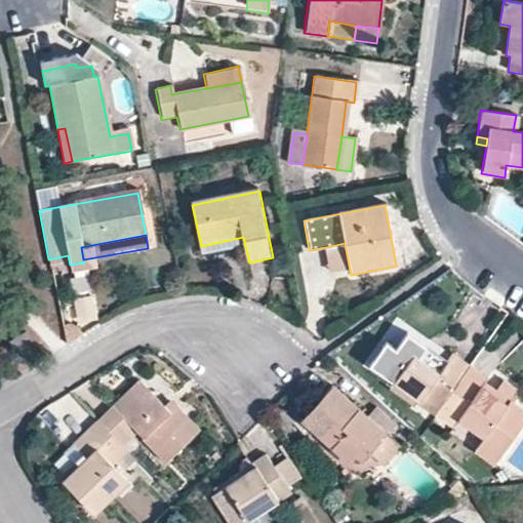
[(345,243),(326,247),(332,279),(351,275),(345,243)]
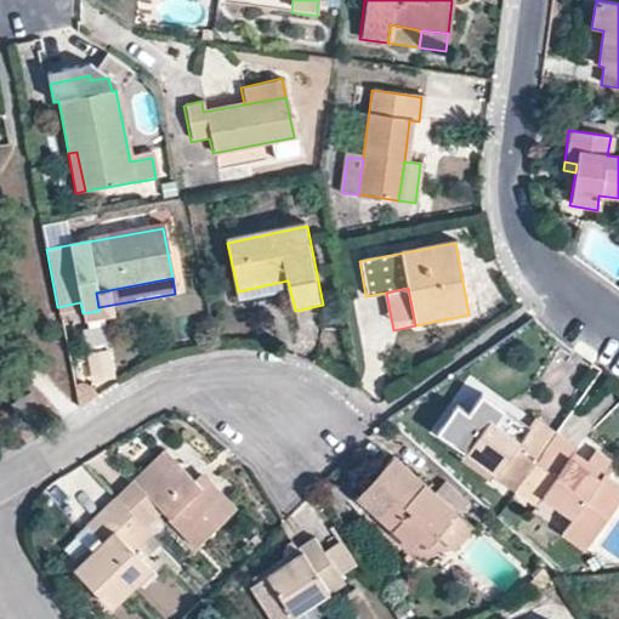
[(90,351),(111,346),(106,325),(84,331),(90,351)]
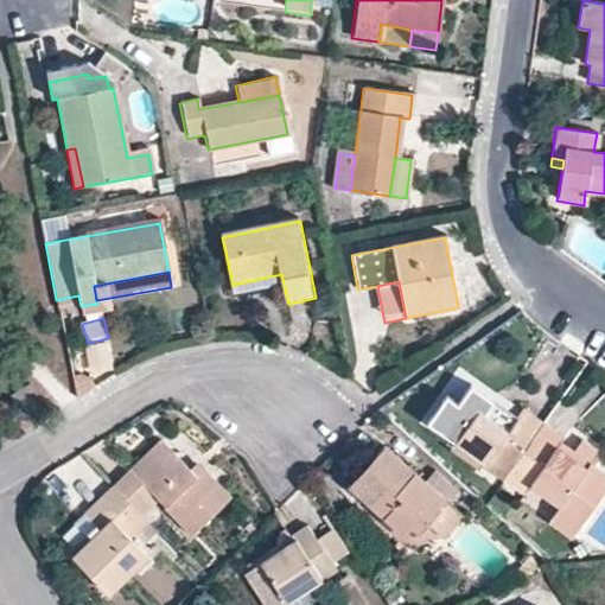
[(84,351),(94,377),(114,370),(104,344),(84,351)]
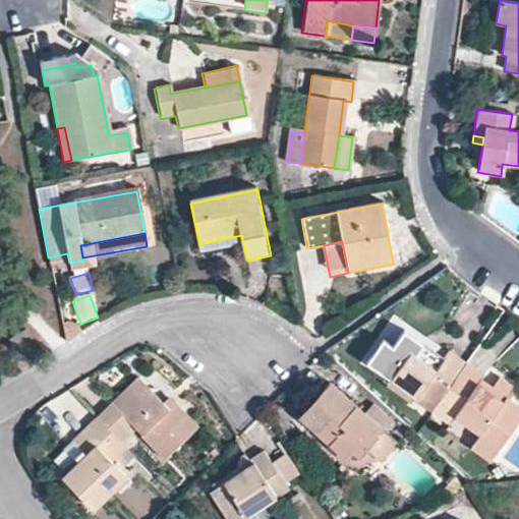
[(69,322),(61,325),(64,343),(80,333),(78,327),(69,322)]
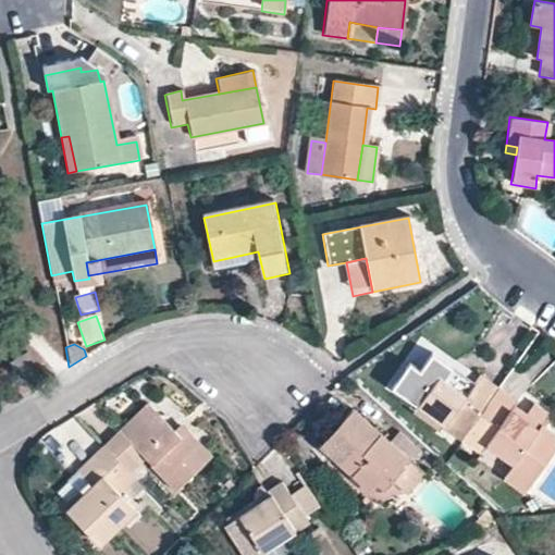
[(454,412),(471,424),(496,389),(478,375),(463,396),(442,381),(449,369),(429,354),(418,369),(399,396),(442,426),(454,412)]
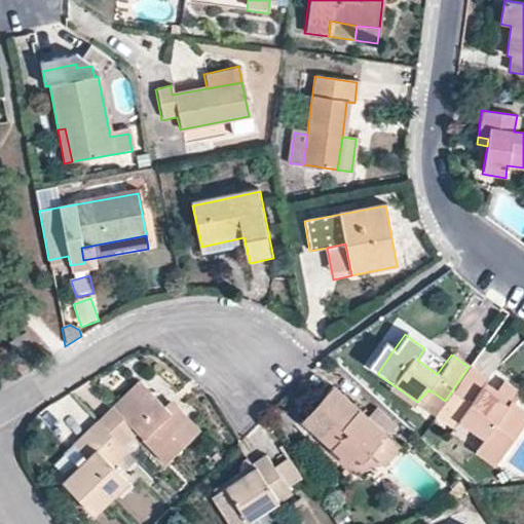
[(377,374),(395,348),(383,341),(367,367),(377,374)]
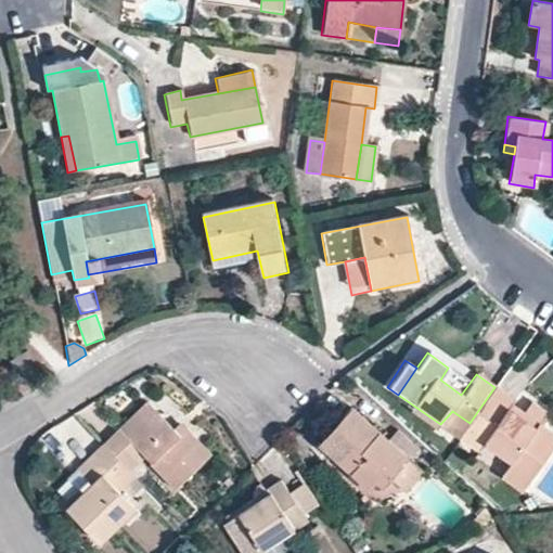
[(552,436),(538,426),(522,414),(510,407),(513,400),(494,387),(470,423),(485,433),(489,436),(484,442),(512,463),(503,474),(499,479),(519,493),(552,444),(552,436)]
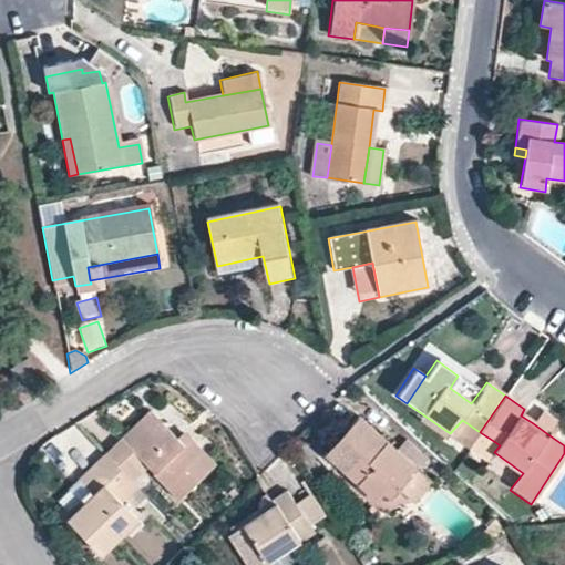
[(149,412),(104,455),(130,482),(146,468),(175,497),(212,463),(188,440),(182,447),(174,439),(149,412)]
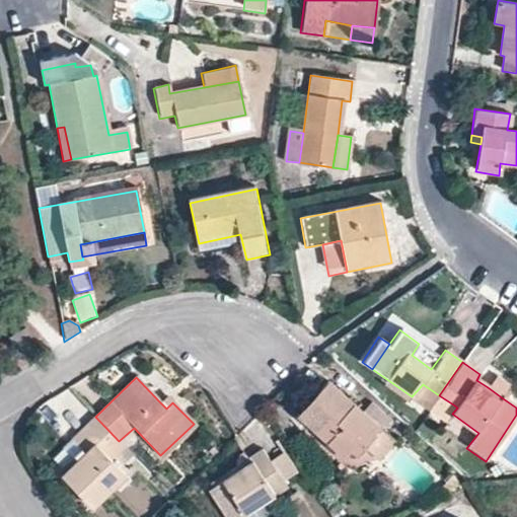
[(488,387),(503,398),(507,393),(491,381),(488,387)]
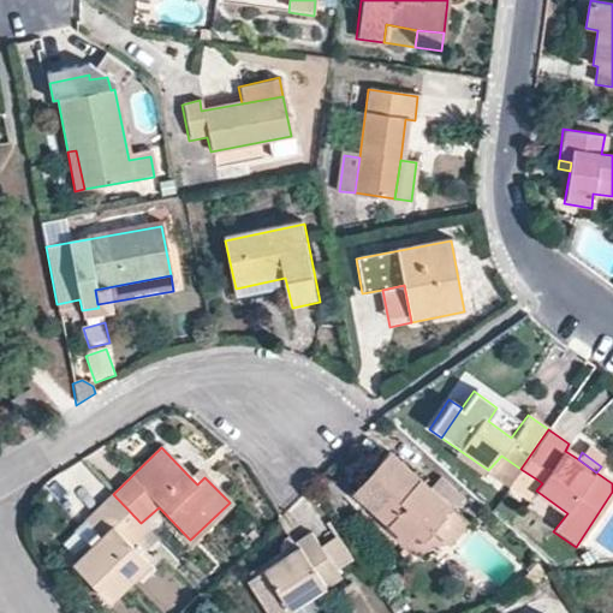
[(426,489),(387,454),(352,493),(406,542),(416,531),(422,539),(428,531),(444,547),(465,525),(448,510),(458,499),(436,478),(426,489)]
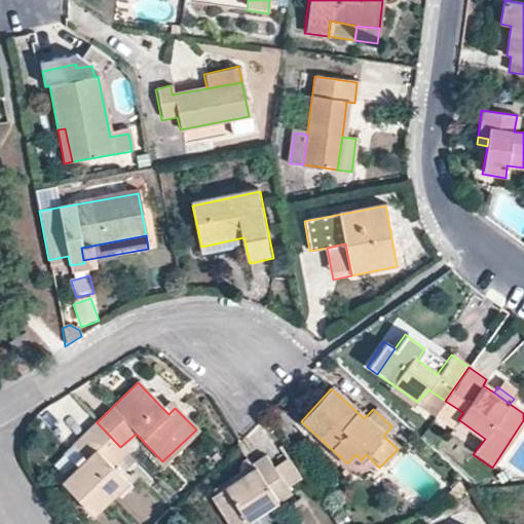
[(169,401),(161,407),(169,414),(175,408),(169,401)]
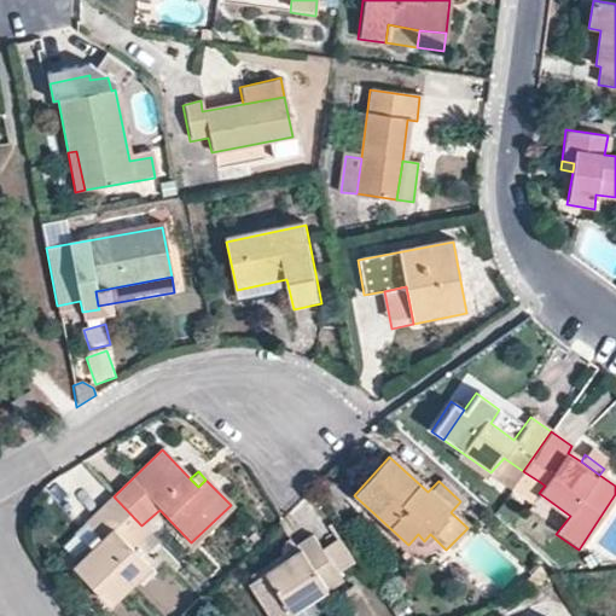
[(523,471),(516,481),(533,492),(540,482),(523,471)]
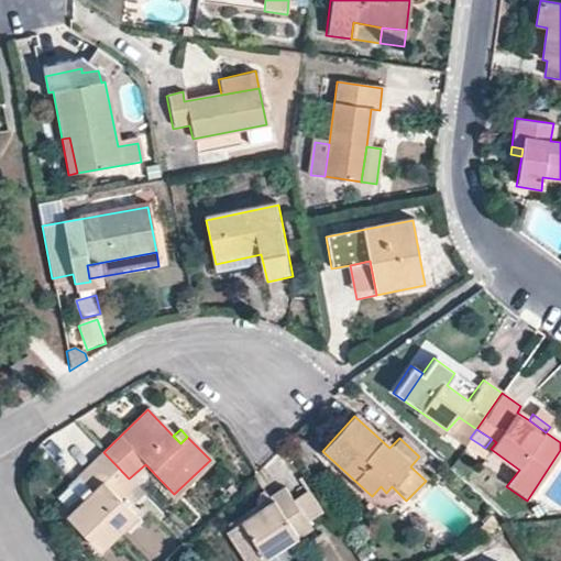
[(483,461),(510,481),(519,470),(491,449),(483,461)]
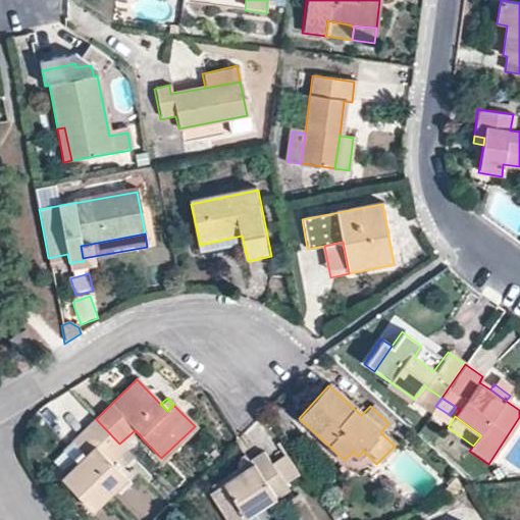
[(125,450),(119,444),(96,419),(71,444),(85,457),(61,479),(91,511),(123,478),(110,464),(125,450)]
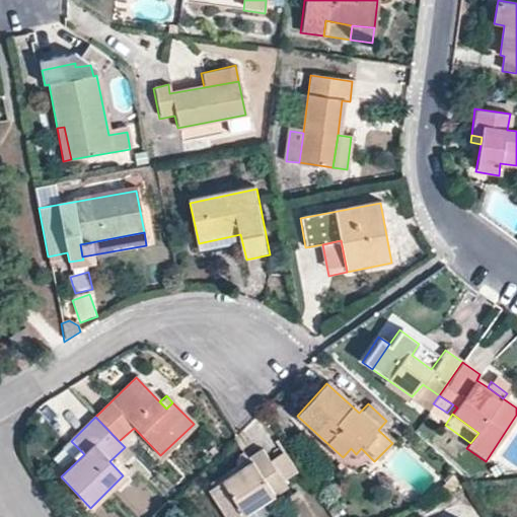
[(261,450),(248,458),(252,464),(241,470),(205,493),(221,516),(237,516),(285,489),(283,485),(269,463),(261,450)]
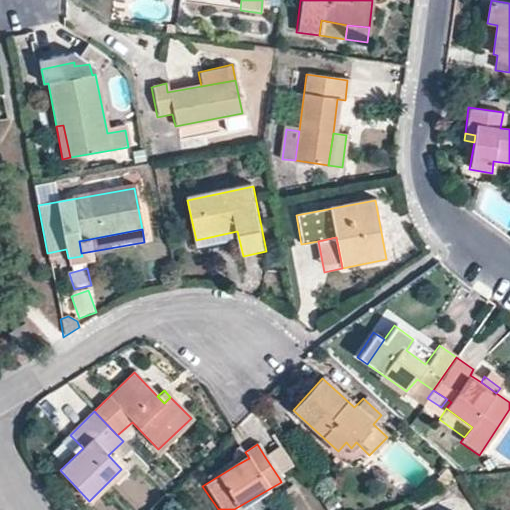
[(283,446),(265,457),(279,478),(296,467),(283,446)]
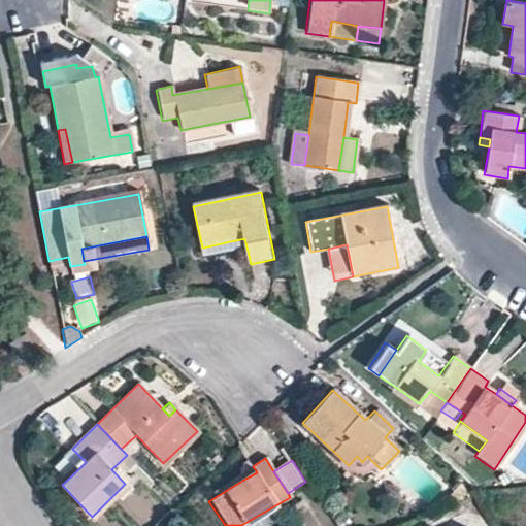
[(257,472),(253,466),(241,472),(245,479),(257,472)]
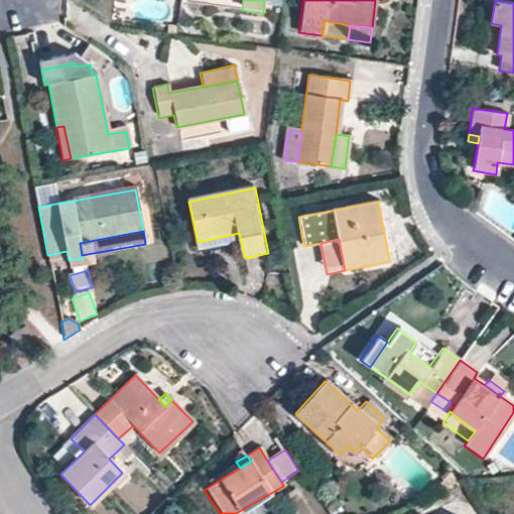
[(434,488),(442,495),(459,486),(446,475),(434,488)]
